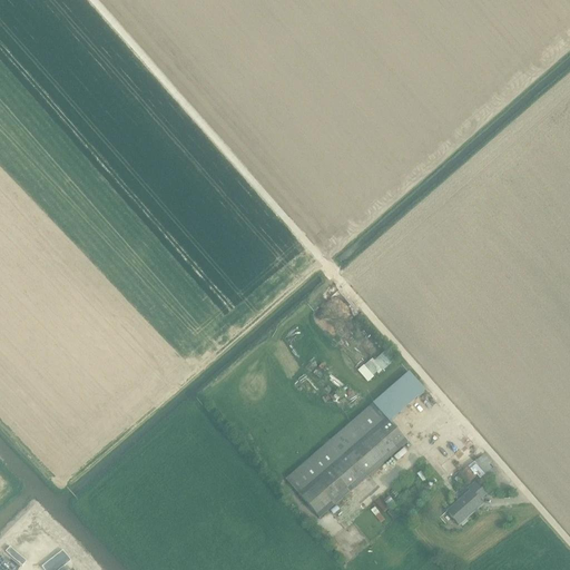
[(284,480),(298,494),(318,519),(400,449),(408,442),(386,418),(385,419),(372,403),(284,480)]
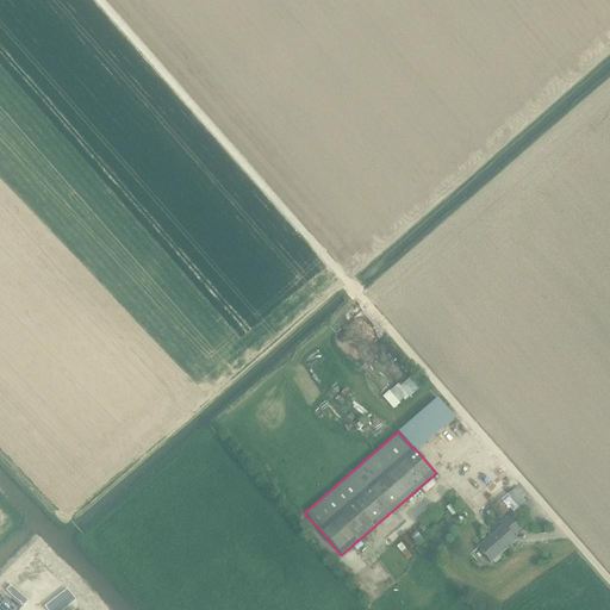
[(518,487),(491,508),(492,509),(499,518),(510,511),(511,510),(514,514),(516,516),(531,503),(529,500),(518,487)]
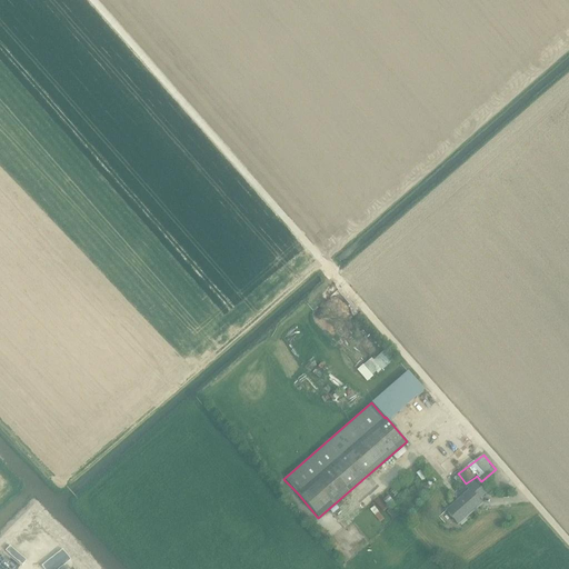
[(478,500),(485,495),(473,482),(467,489),(469,491),(446,511),(458,525),(481,505),(478,500)]
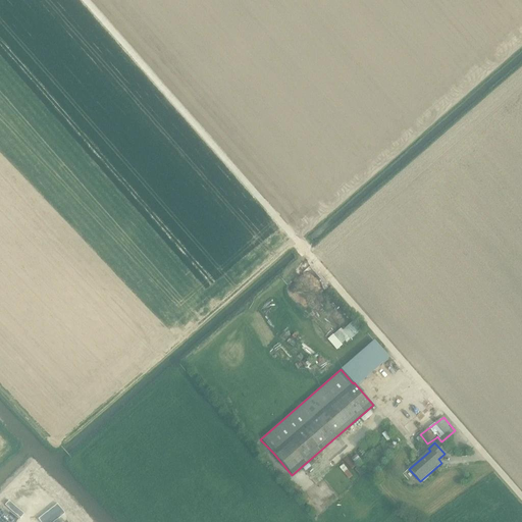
[(362,461),(356,455),(352,459),(357,465),(362,461)]
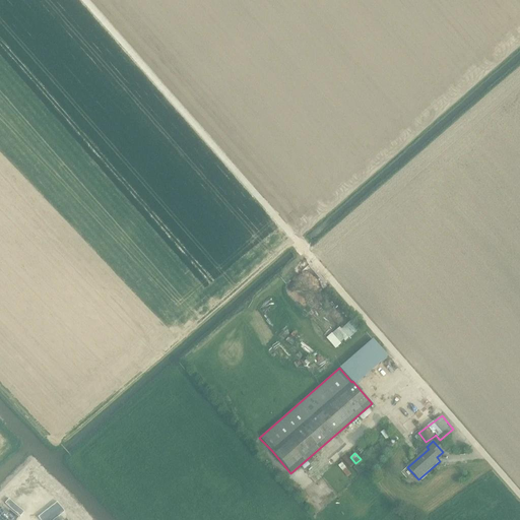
[(9,500),(5,504),(19,518),(23,513),(9,500)]
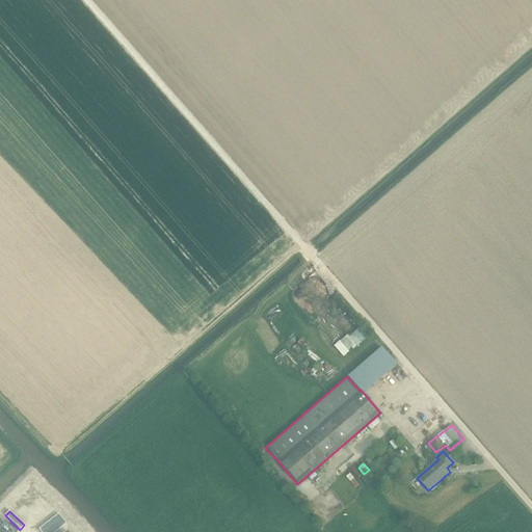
[(58,515),(38,530),(40,531),(56,531),(65,525),(58,515)]
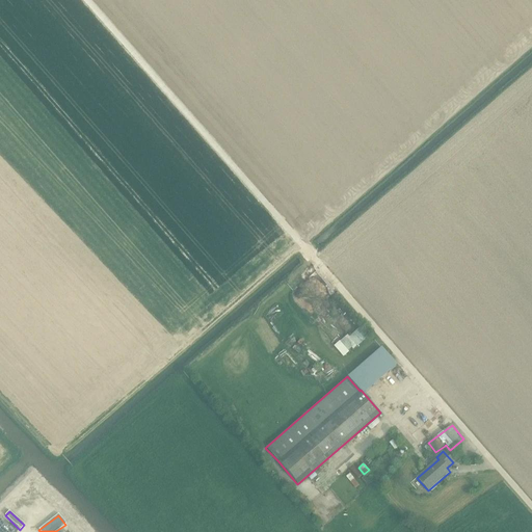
[(9,531),(1,523),(0,524),(0,531),(9,531)]
